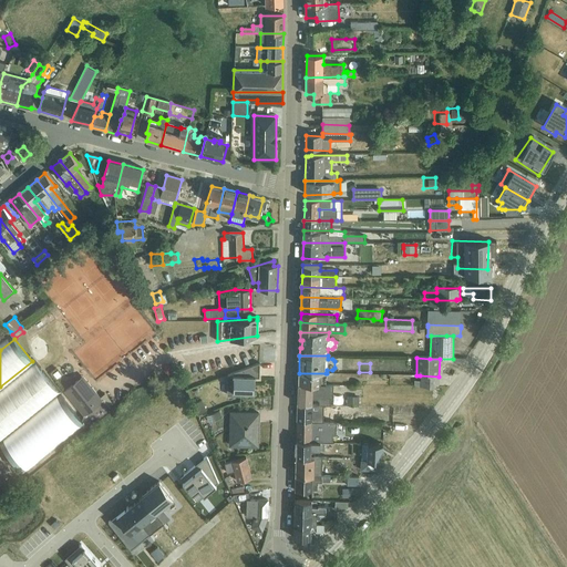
[(228,375),(227,397),(241,397),(241,393),(255,393),(255,379),(259,379),(260,364),(228,375)]
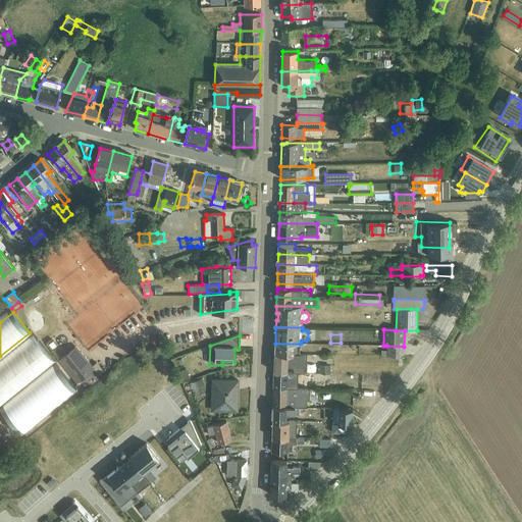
[(36,338),(0,367),(0,403),(53,360),(36,338)]
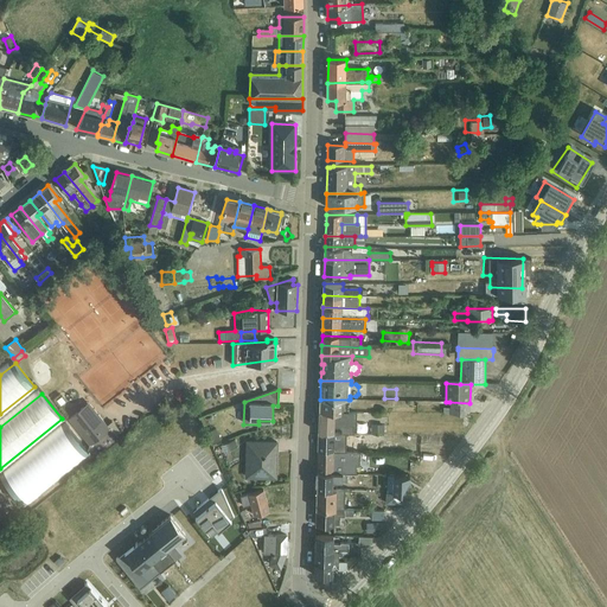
[(320,411),(349,413),(349,400),(320,400),(320,411)]
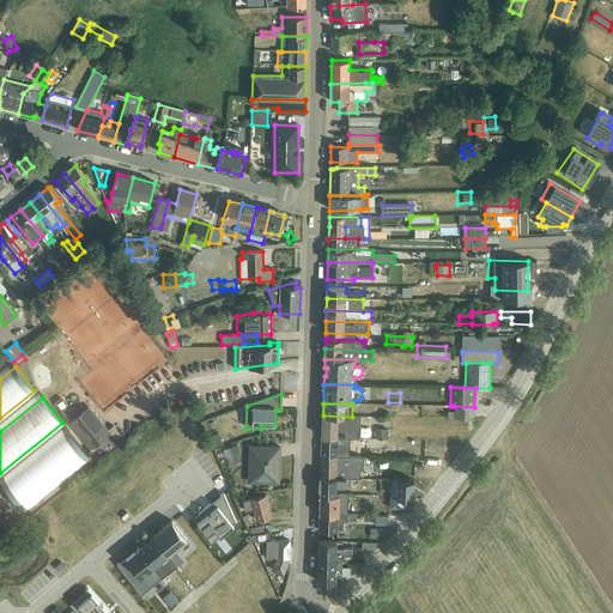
[(66,428),(1,481),(24,511),(91,457),(95,461),(119,441),(117,438),(122,435),(114,425),(109,429),(90,405),(68,422),(91,449),(86,451),(66,428)]
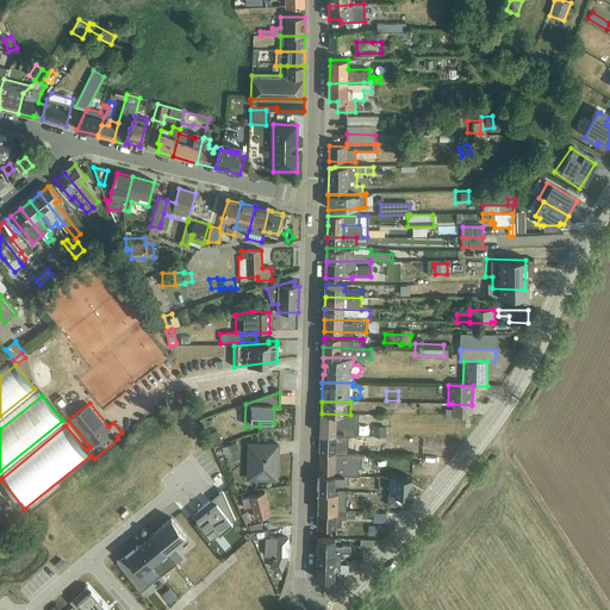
[(472,405),(452,404),(452,411),(446,411),(446,417),(472,418),(472,405)]
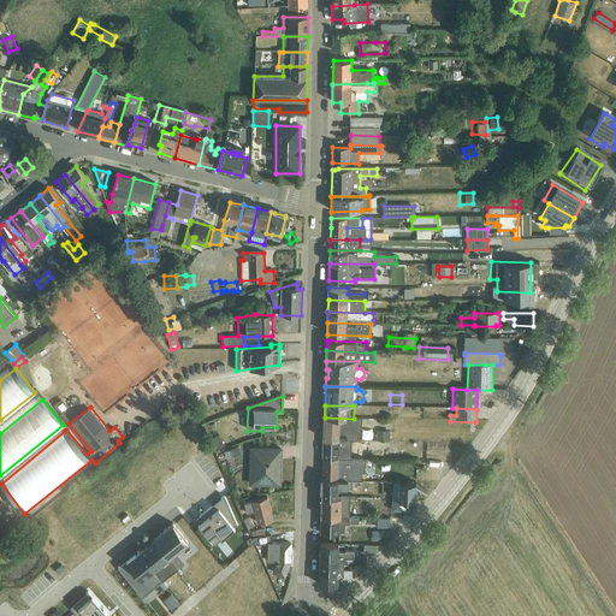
[(324,439),(339,440),(339,433),(344,433),(347,437),(347,440),(359,440),(359,433),(361,433),(362,419),(354,419),(325,418),(324,439)]
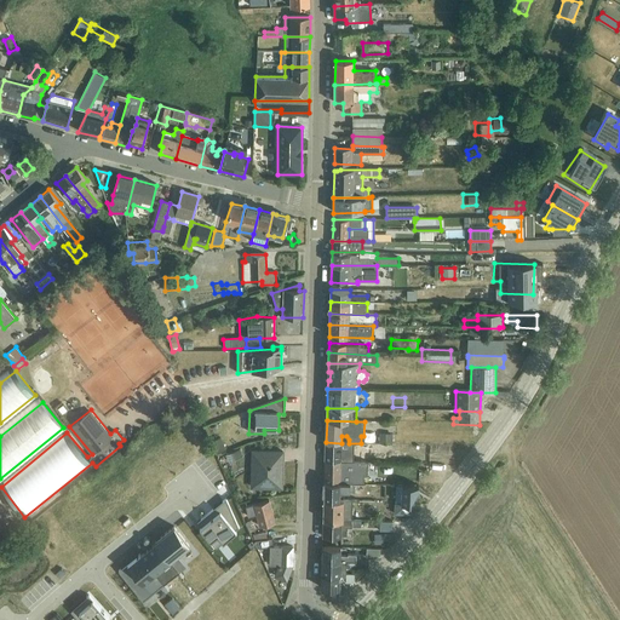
[(380,443),(392,443),(392,434),(379,434),(379,443),(380,443)]
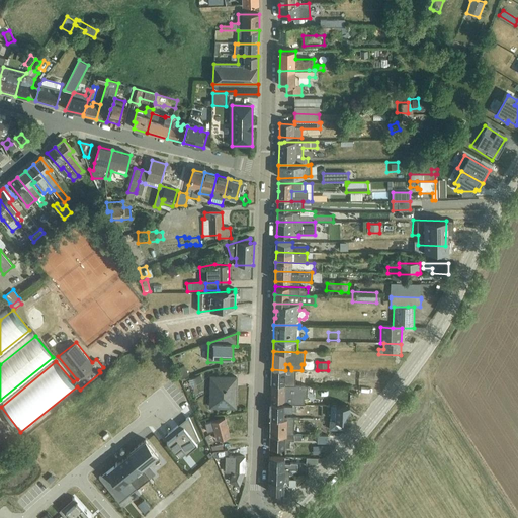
[(184,366),(176,369),(181,379),(184,378),(189,376),(184,366)]
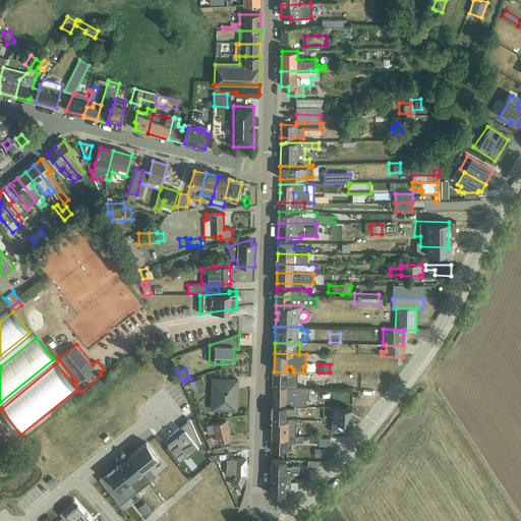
[(273,388),(287,388),(287,383),(287,372),(274,371),(273,388)]
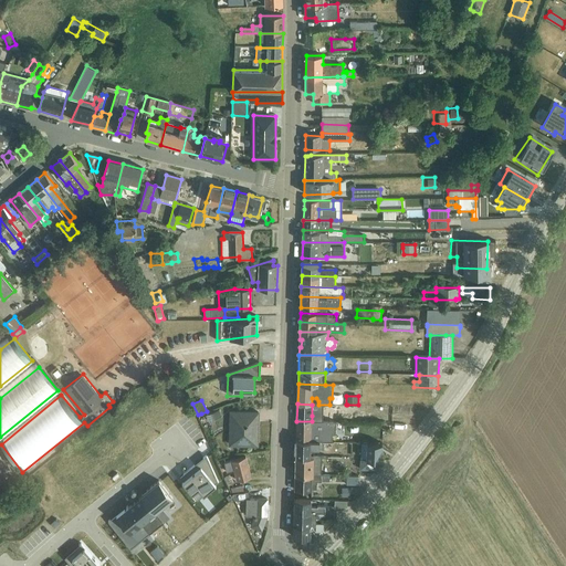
[(219,410),(206,416),(208,422),(222,417),(219,410)]
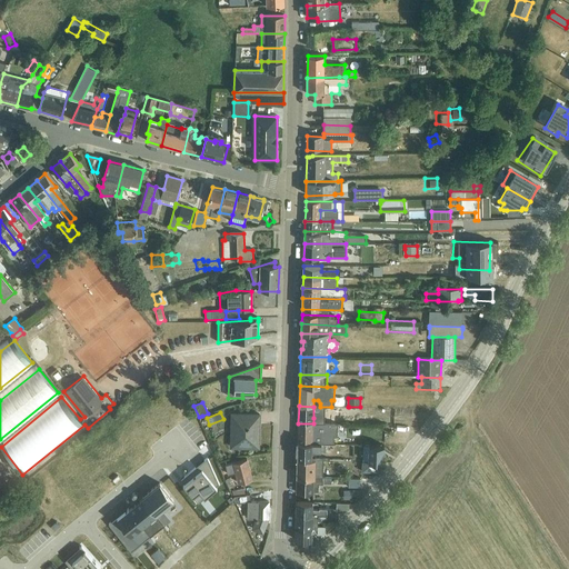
[(230,415),(229,448),(259,448),(260,416),(230,415)]
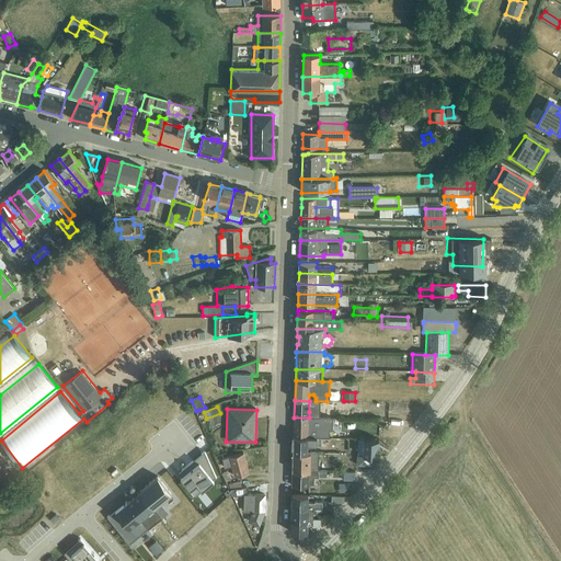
[(313,438),(330,438),(330,430),(333,431),(333,419),(313,419),(309,418),(294,418),(294,437),(313,438)]
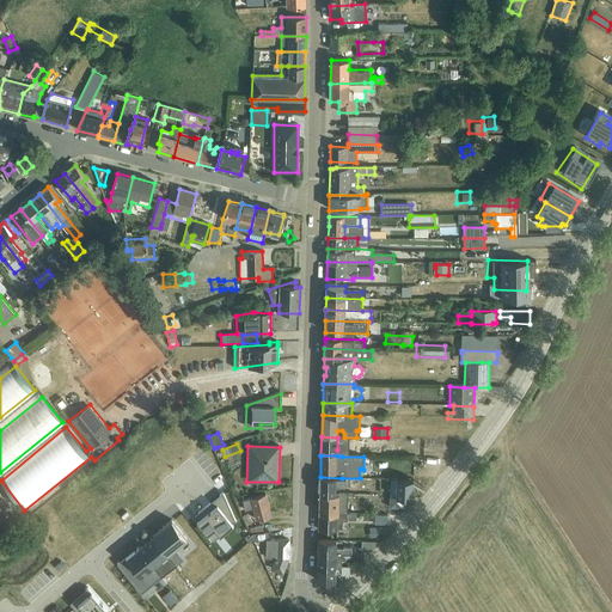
[(320,494),(336,495),(336,485),(344,485),(343,495),(348,495),(367,495),(367,487),(372,487),(372,478),(369,478),(360,478),(342,478),(320,477),(320,494)]
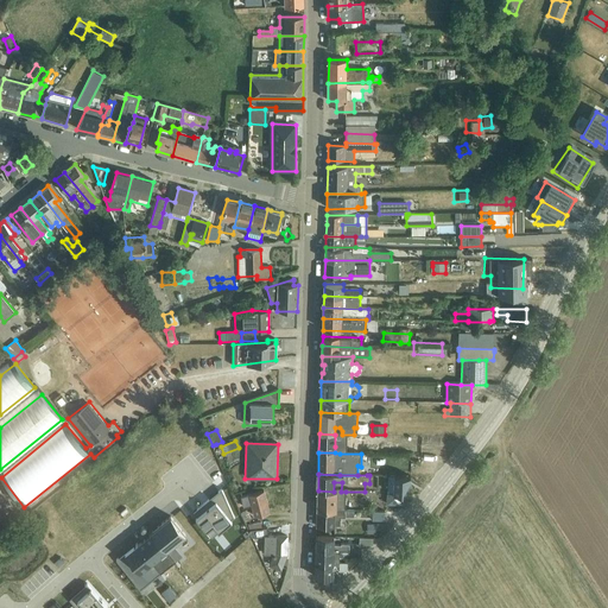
[(388,476),(387,505),(399,505),(401,504),(401,493),(410,482),(410,477),(407,477),(388,476)]
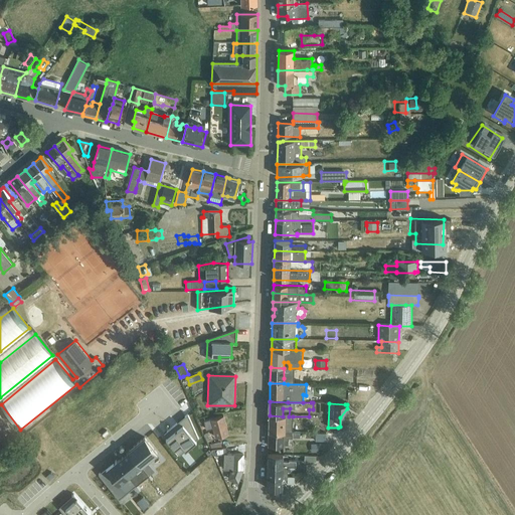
[(188,414),(164,434),(168,440),(167,441),(173,448),(195,431),(188,414)]
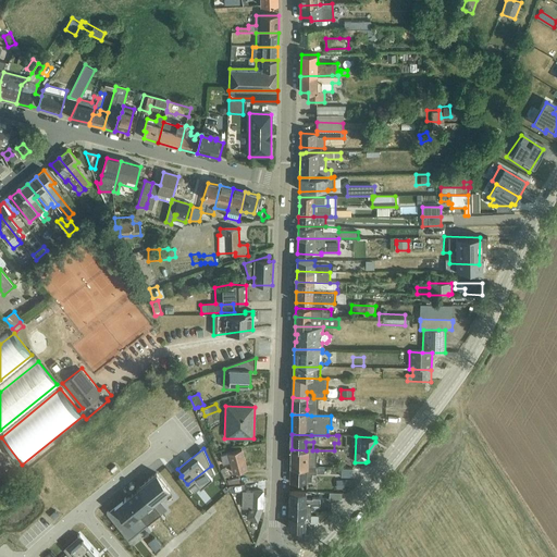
[(291,468),(316,469),(317,462),(317,450),(312,450),(306,450),(292,449),(291,468)]
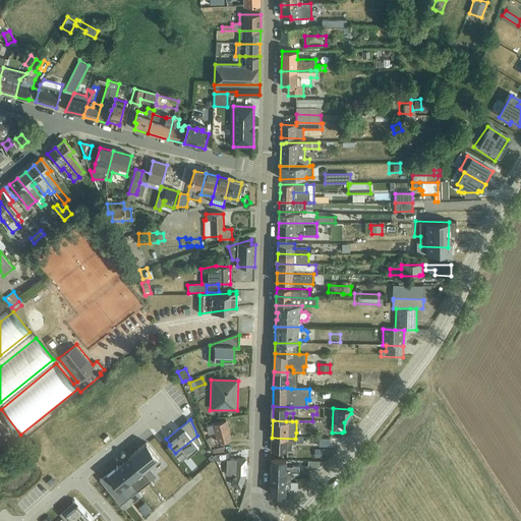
[(226,421),(207,426),(209,435),(215,433),(218,444),(231,440),(226,421)]
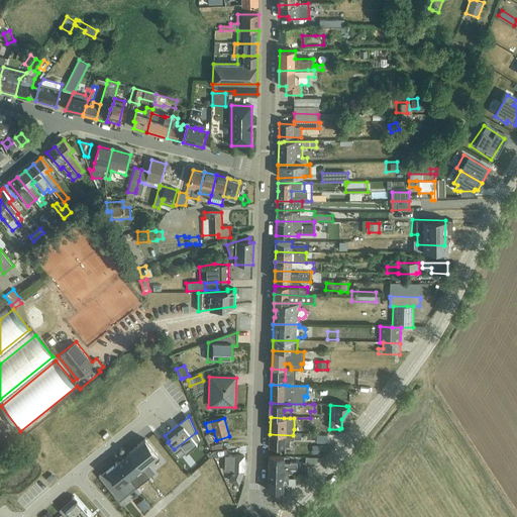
[(293,435),(270,434),(270,448),(285,448),(285,447),(289,447),(289,440),(301,440),(301,435),(293,435)]
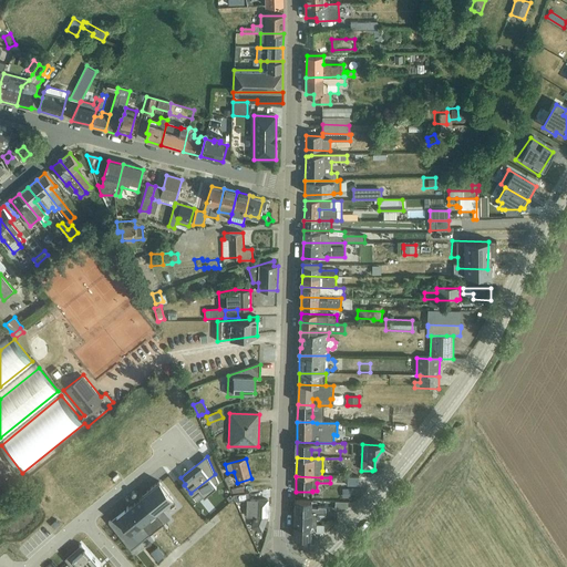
[(347,477),(347,486),(359,486),(359,477),(351,477),(347,477)]
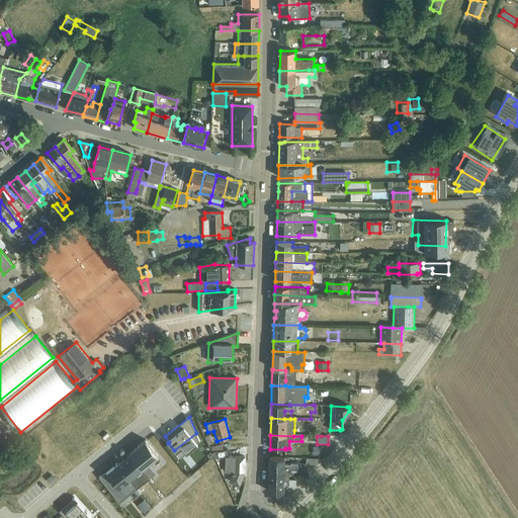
[(146,440),(130,453),(142,468),(158,455),(146,440)]
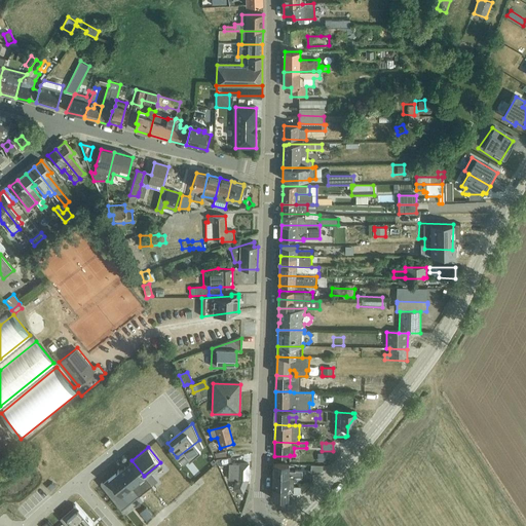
[(226,458),(216,459),(218,465),(224,464),(224,480),(228,480),(228,483),(234,483),(234,489),(242,492),(248,480),(248,464),(231,463),(230,457),(226,458)]
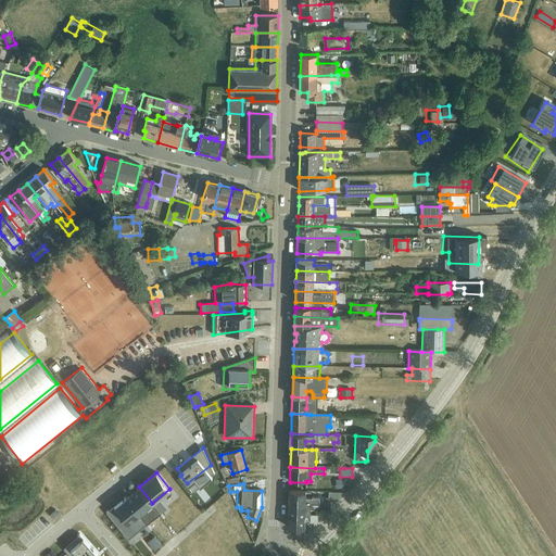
[(289,504),(330,505),(330,500),(328,500),(312,498),(306,498),(306,492),(289,491),(289,504)]
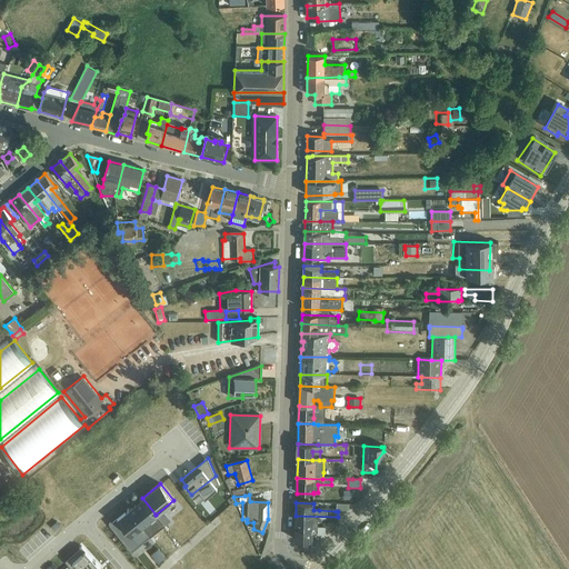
[(132,539),(138,547),(150,537),(132,513),(128,509),(109,525),(125,545),(132,539)]
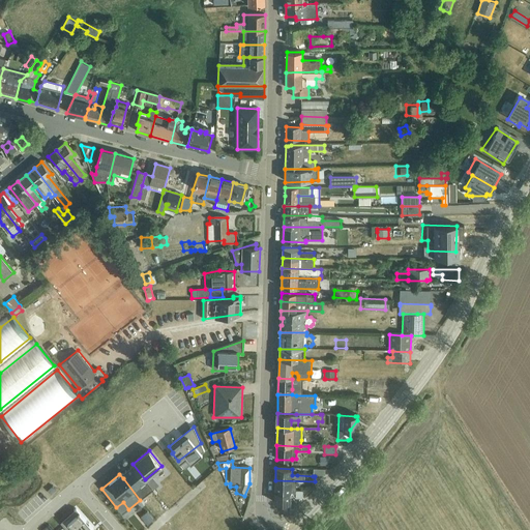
[(275,492),(295,492),(296,487),(315,488),(315,481),(275,480),(275,492)]
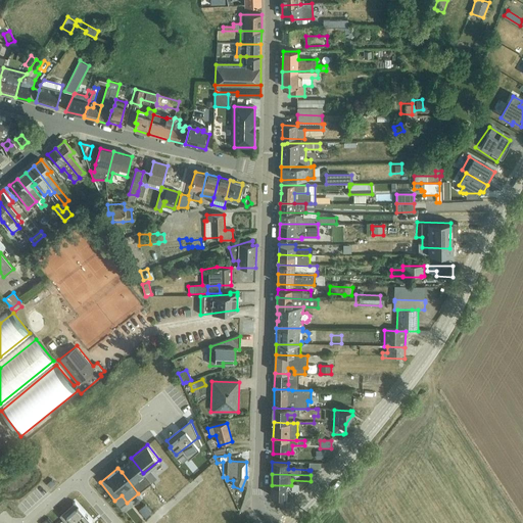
[(291,485),(272,485),(271,496),(279,497),(280,498),(284,498),(286,497),(287,491),(299,491),(299,486),(291,485)]
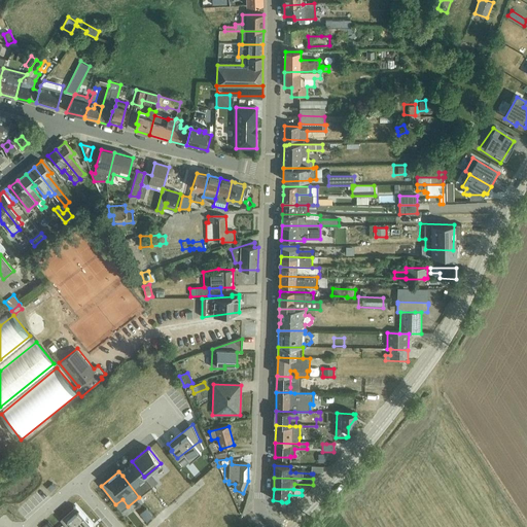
[(123,499),(115,504),(121,512),(128,506),(123,499)]
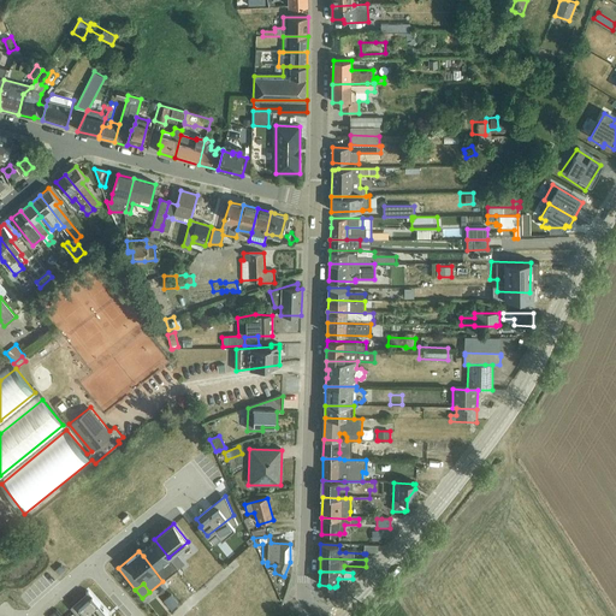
[(88,592),(70,608),(77,615),(107,615),(108,615),(88,592)]
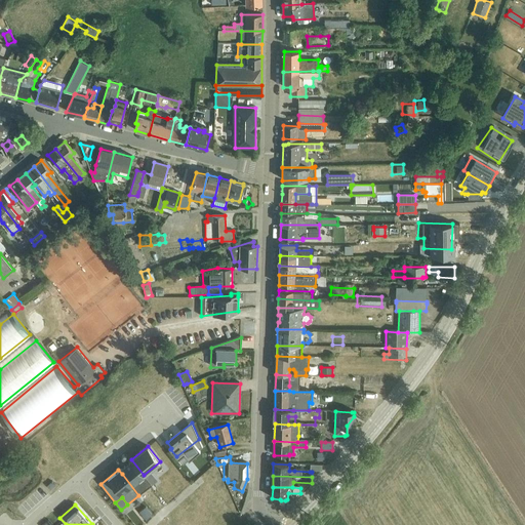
[(146,508),(139,512),(146,520),(152,515),(146,508)]
